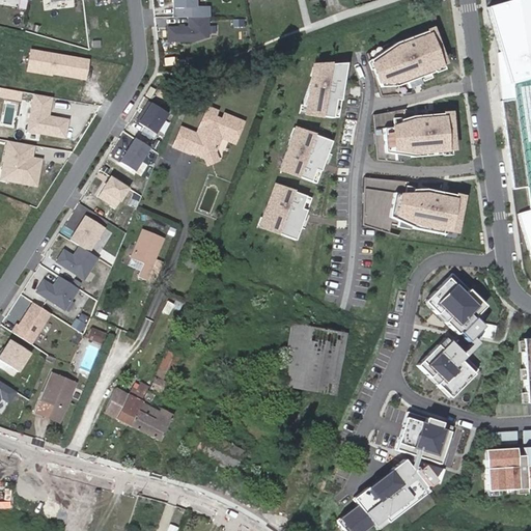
[(516,215),(530,258),(530,0),(502,0),(486,4),(509,81),(511,81),(528,212),(516,215)]
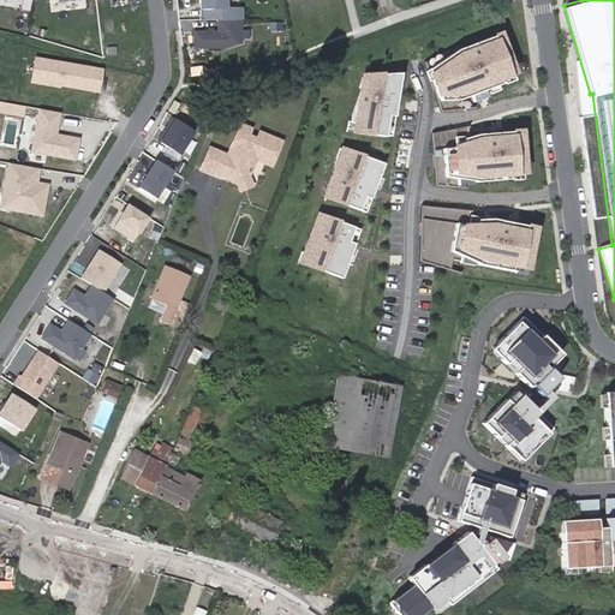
[(240,42),(240,21),(218,21),(219,33),(195,33),(195,48),(225,48),(240,42)]
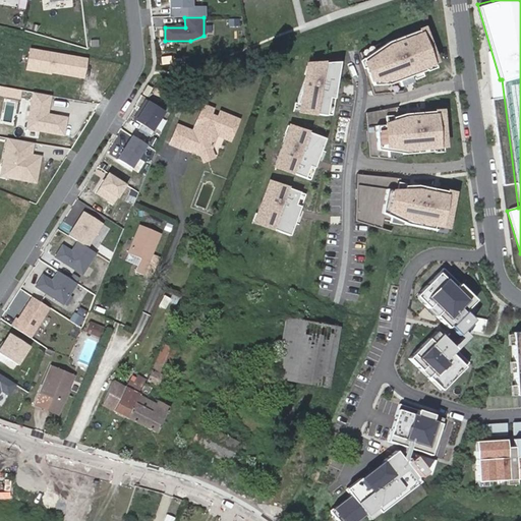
[(436,67),(433,62),(437,62),(423,29),(386,41),(386,40),(359,53),(372,95),(397,93),(393,80),(436,67)]
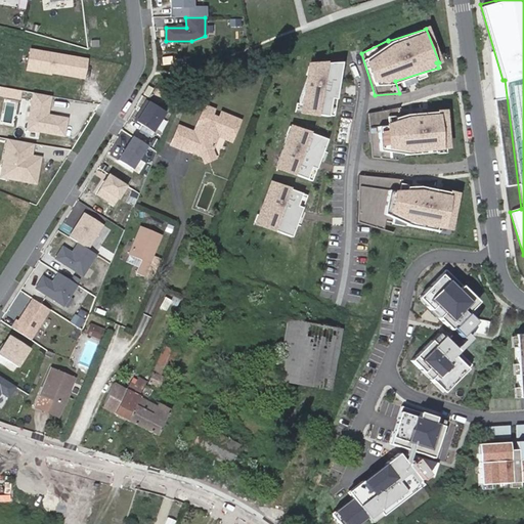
[(89,59),(31,49),(27,69),(85,79),(89,59)]
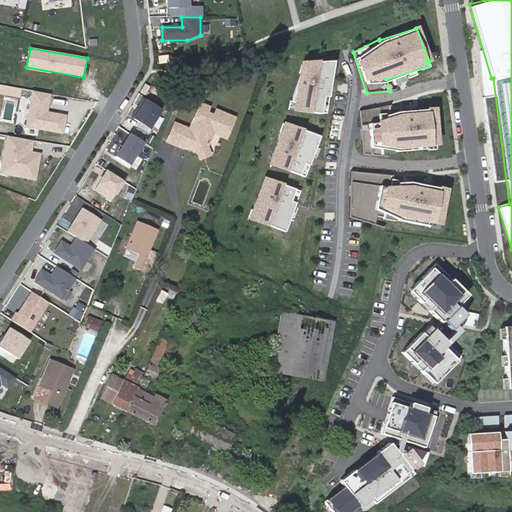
[(327,106),(333,61),(306,63),(303,75),(299,74),(290,101),(300,105),(298,111),(320,114),(322,105),(327,106)]
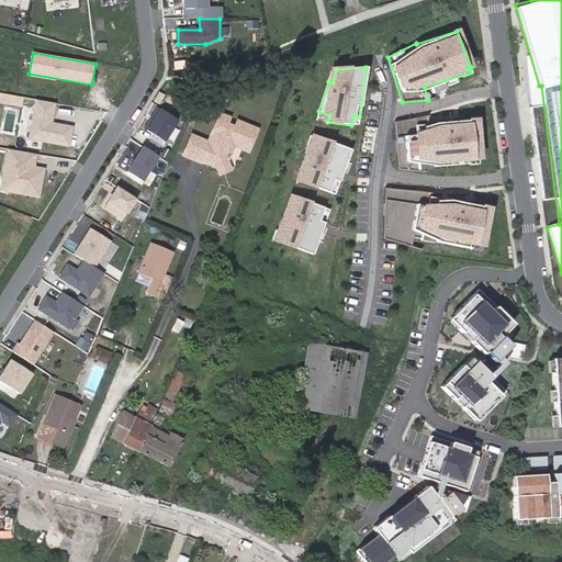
[(51,124),(55,103),(35,100),(29,139),(68,146),(71,127),(51,124)]
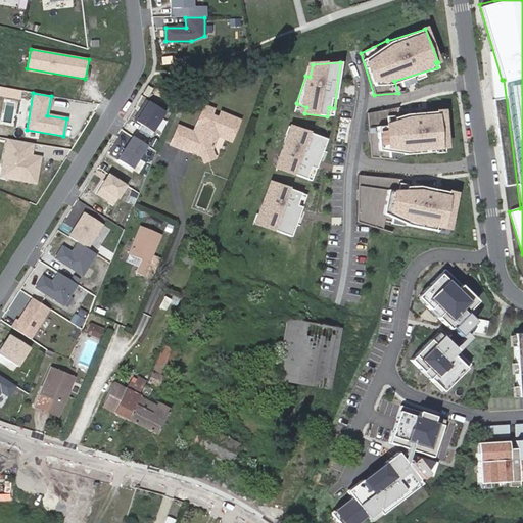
[(142,113),(148,103),(146,101),(140,112),(142,113)]
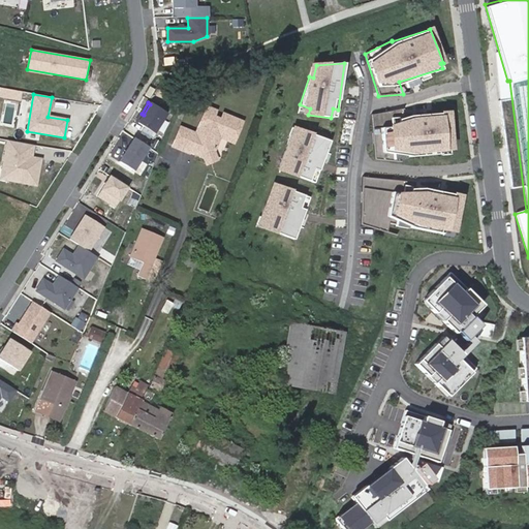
[(155,133),(166,114),(150,104),(144,115),(142,114),(136,122),(155,133)]
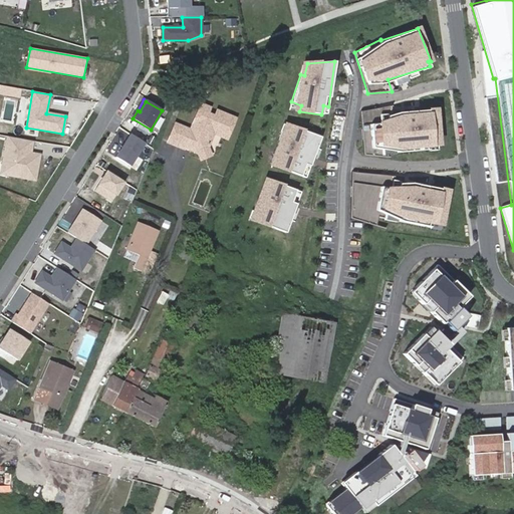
[(299,111),(301,105),(291,101),(290,107),(299,111)]
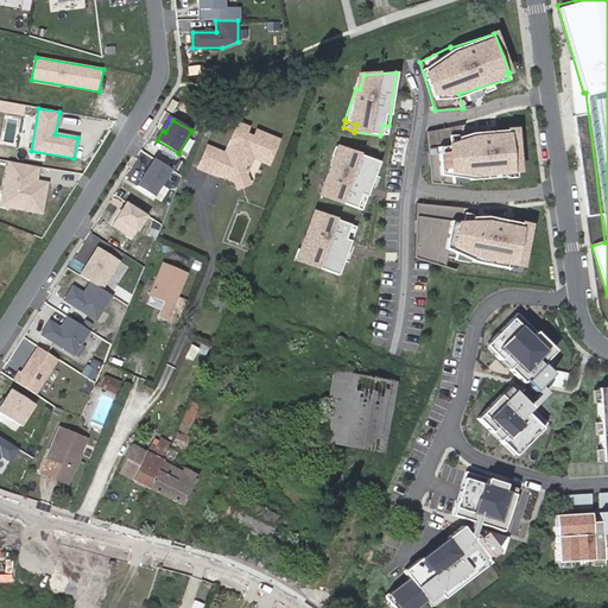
[(208,146),(198,168),(217,175),(219,172),(220,169),(225,171),(227,175),(234,178),(246,173),(253,157),(268,163),(278,139),(257,130),(254,137),(245,133),(248,126),(238,122),(226,153),(208,146)]
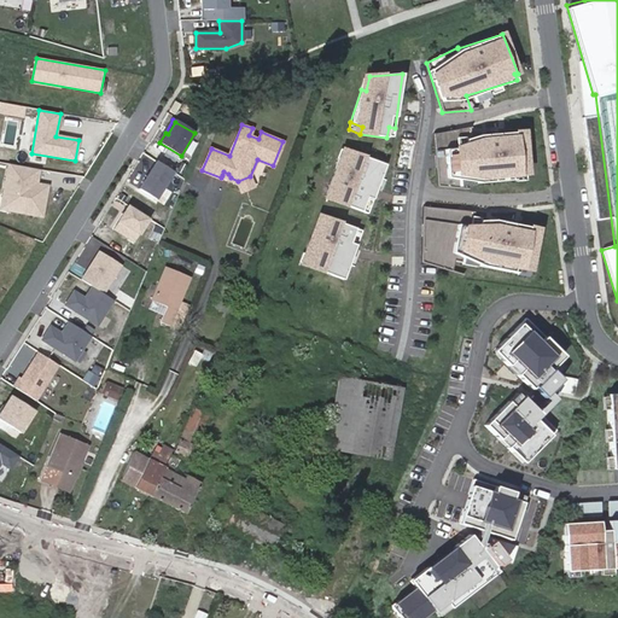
[(526,184),(524,135),(471,138),(471,129),(436,133),(442,193),(466,192),(465,187),(526,184)]
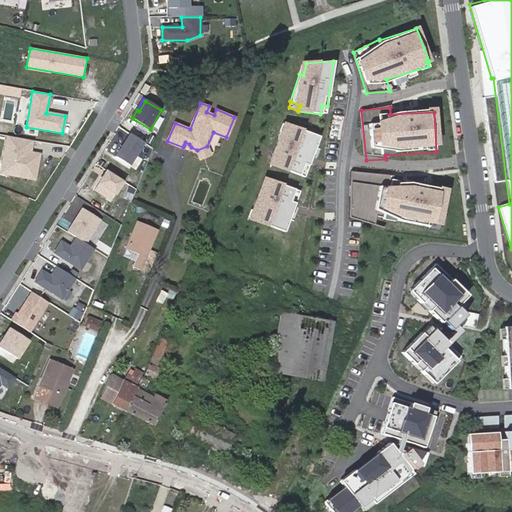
[(286,135),(289,124),(282,122),(279,132),(286,135)]
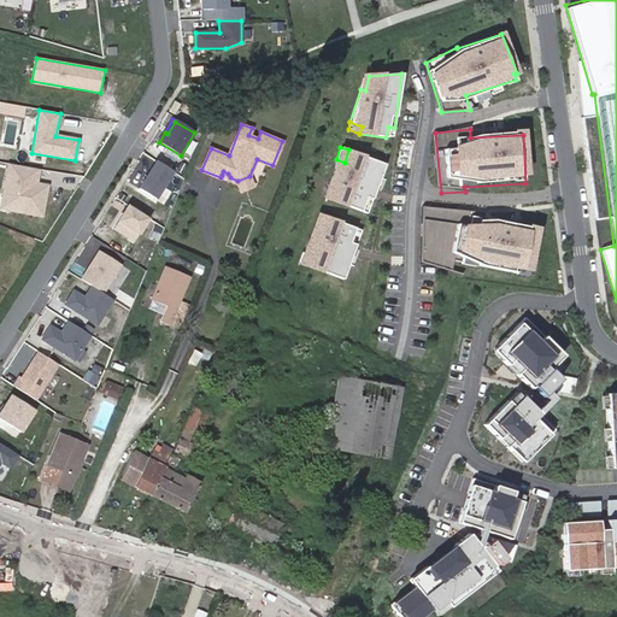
[(368,213),(386,165),(348,150),(345,163),(336,159),(331,177),(339,180),(331,201),(368,213)]
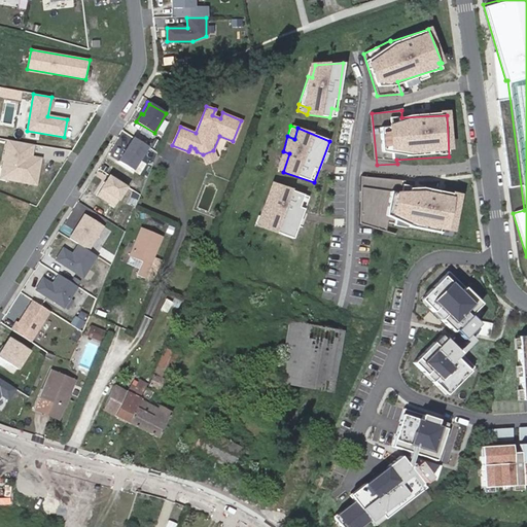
[(134,171),(149,147),(136,138),(120,162),(134,171)]
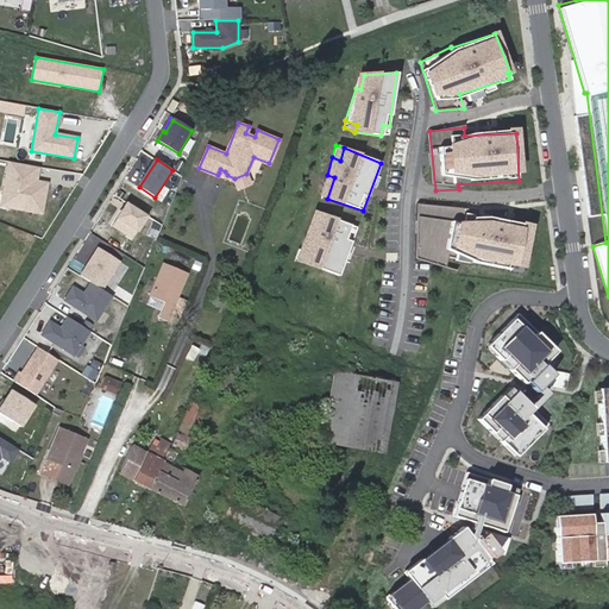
[(42,213),(48,183),(36,181),(39,167),(10,162),(5,190),(13,193),(11,207),(42,213)]
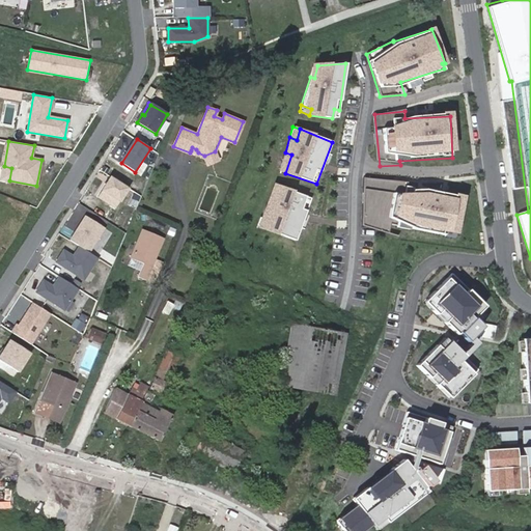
[(219,160),(215,151),(204,156),(208,164),(219,160)]
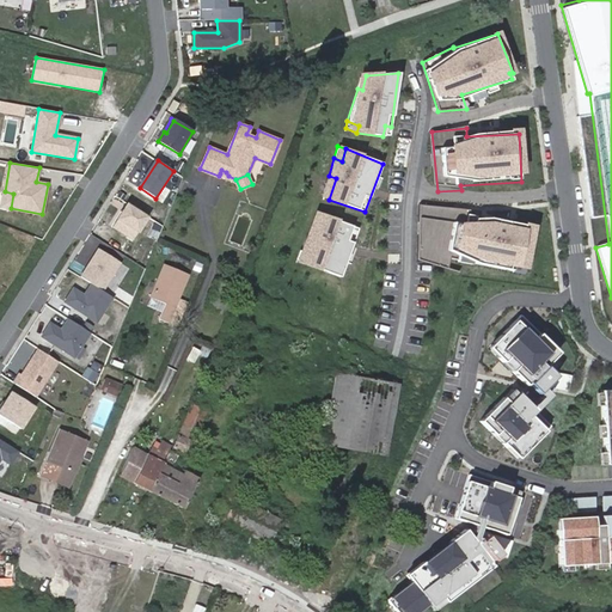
[(329,200),(336,178),(329,176),(323,197),(329,200)]
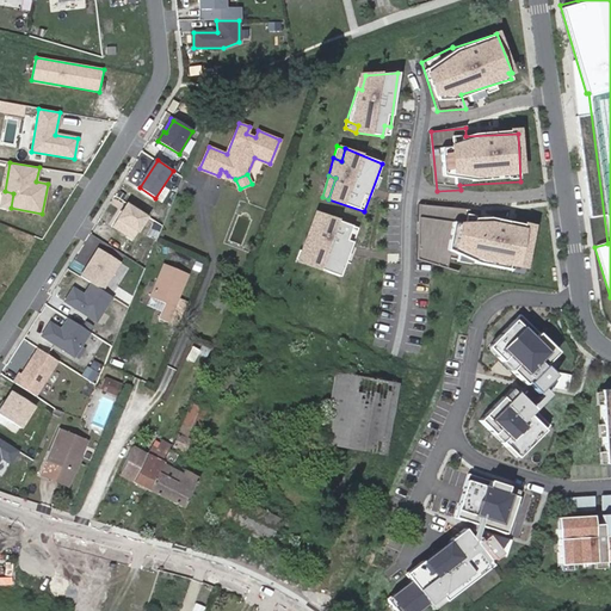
[(11,208),(13,193),(5,191),(2,207),(11,208)]
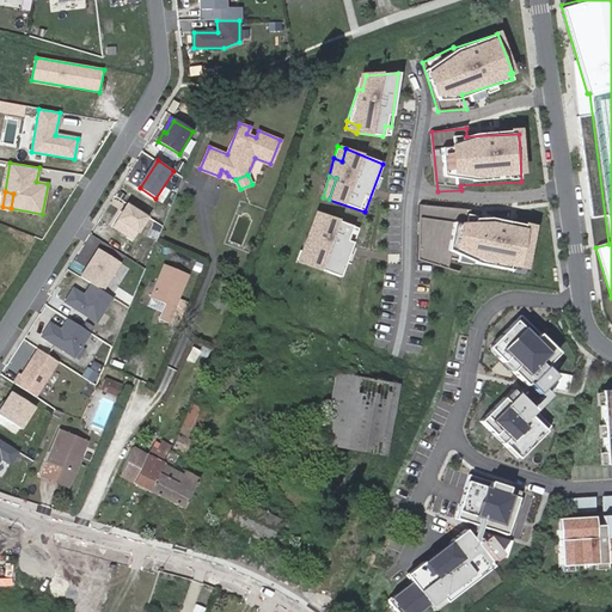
[(135,240),(150,218),(129,204),(115,228),(135,240)]
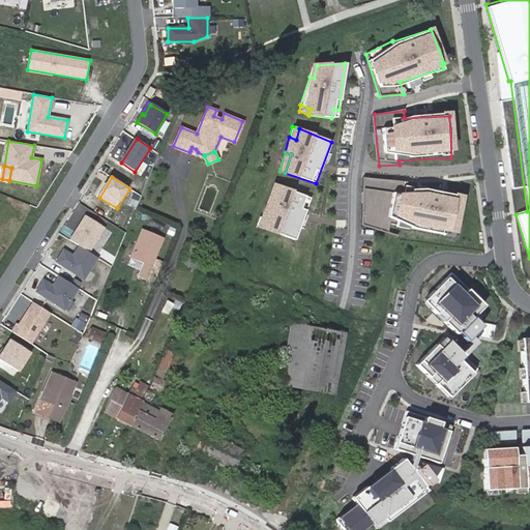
[(453,237),(462,197),(408,184),(408,182),(362,177),(361,226),(388,234),(390,225),(453,237)]
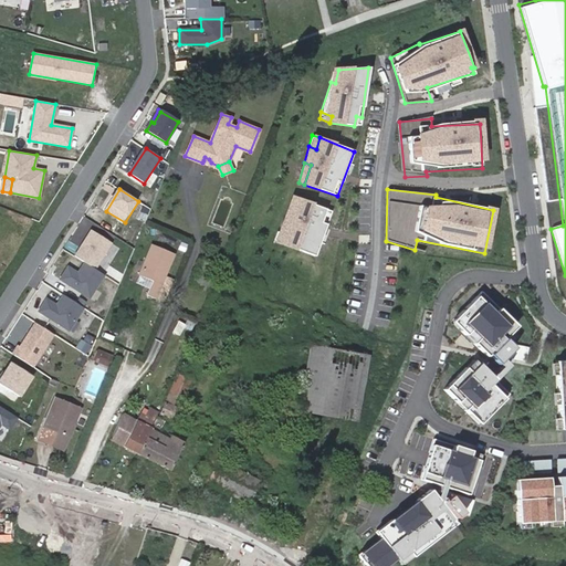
[(315,257),(332,211),(300,198),(293,219),(285,217),(278,232),(283,234),(280,243),(315,257)]
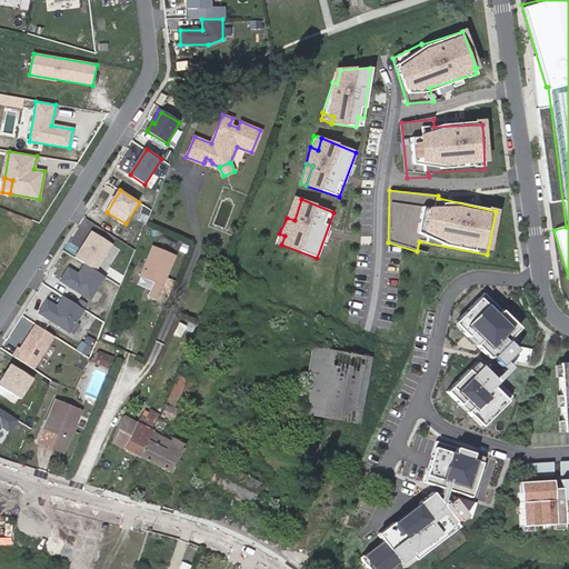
[(295,220),(301,199),(296,199),(287,218),(295,220)]
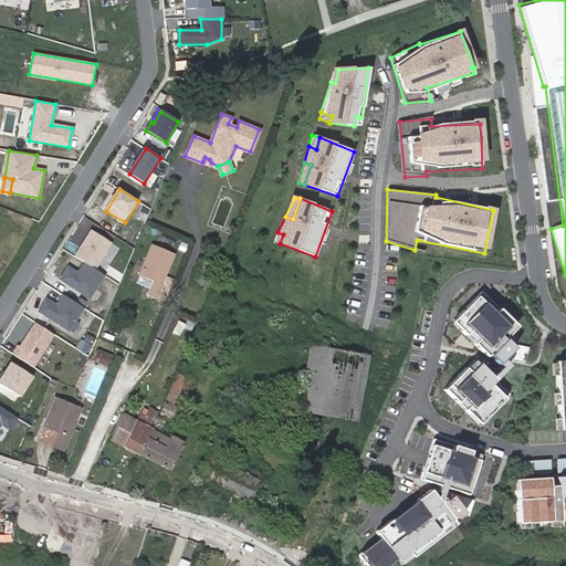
[(95,270),(112,243),(92,230),(75,257),(85,263),(95,270)]
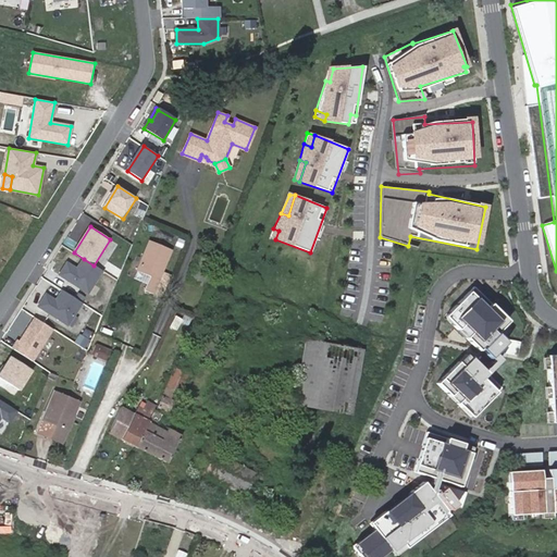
[(275,239),(279,231),(273,229),(269,237),(275,239)]
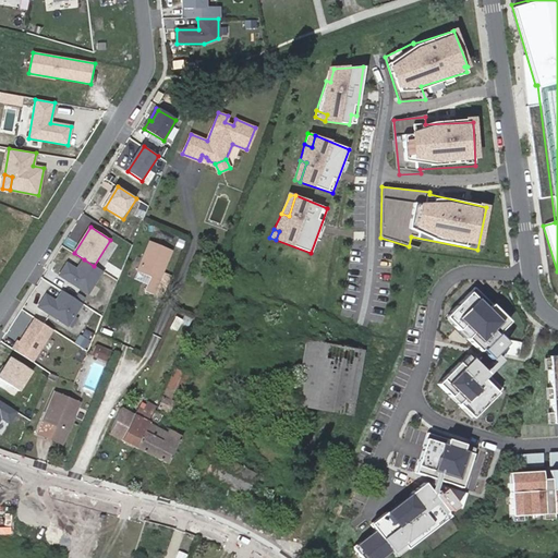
[(150,277),(144,291),(153,294),(156,287),(164,290),(170,277),(162,273),(171,251),(149,242),(136,271),(150,277)]
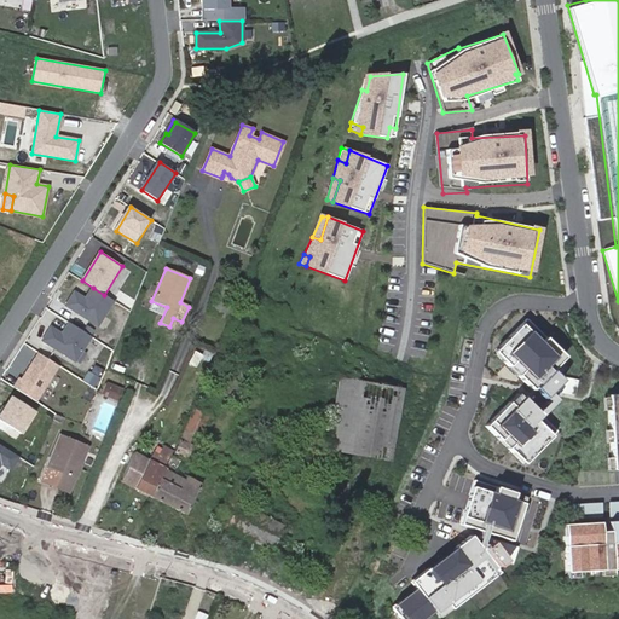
[(441,287),(440,304),(455,305),(456,287),(441,287)]
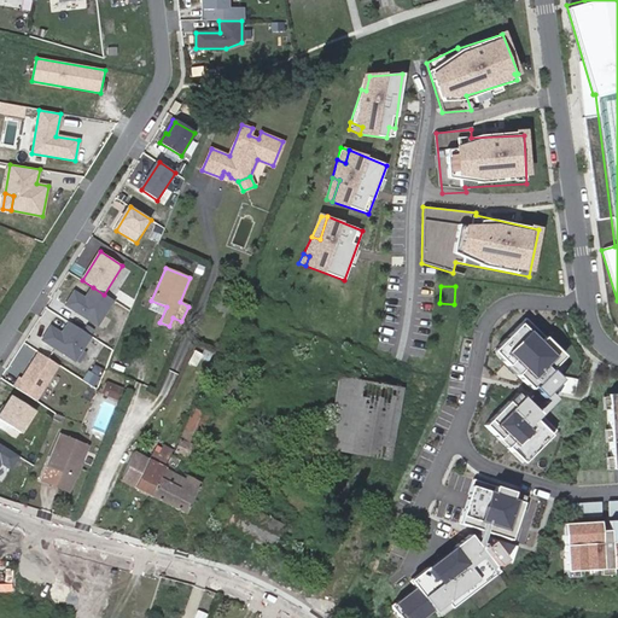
[(98,326),(115,301),(104,295),(93,287),(86,298),(75,292),(66,305),(98,326)]
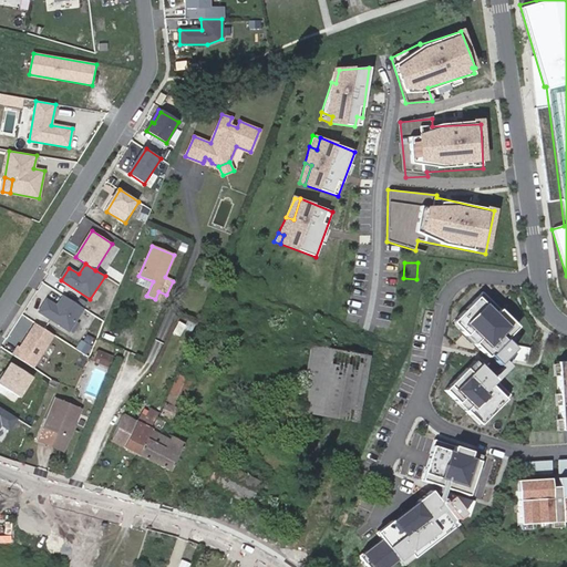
[(315,300),(319,286),(301,281),(297,296),(315,300)]
